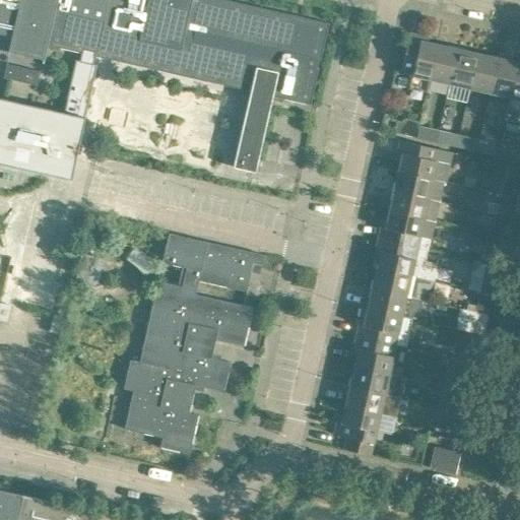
[(0,164),(70,180),(75,161),(76,154),(79,154),(79,153),(77,152),(78,145),(88,101),(90,92),(96,65),(96,64),(93,64),(95,56),(219,84),(228,86),(240,88),(250,91),(255,67),(277,72),(272,96),(282,99),(310,105),(310,104),(318,68),(316,67),(317,60),(320,60),(328,23),(226,0),(0,0),(0,34),(11,37),(7,55),(8,56),(43,63),(47,45),(79,53),(81,53),(79,61),(75,60),(63,113),(4,100),(0,98),(0,164)]
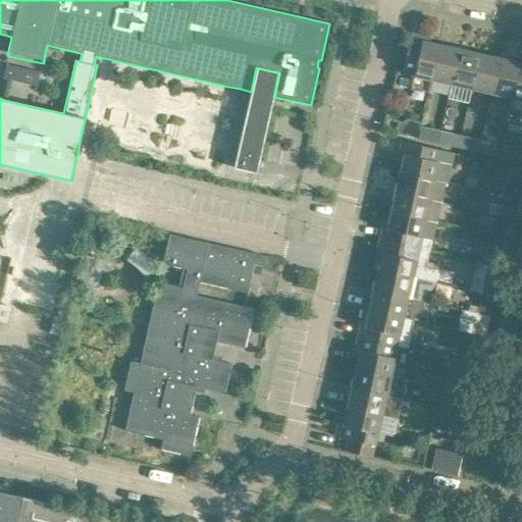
[(428,92),(430,80),(438,45),(429,43),(430,38),(410,34),(402,73),(413,75),(411,88),(428,92)]
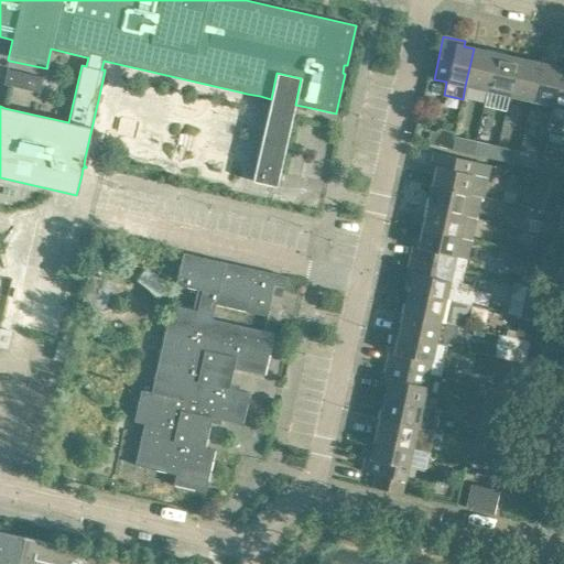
[(465,86),(487,91),(496,53),(474,49),(465,86)]
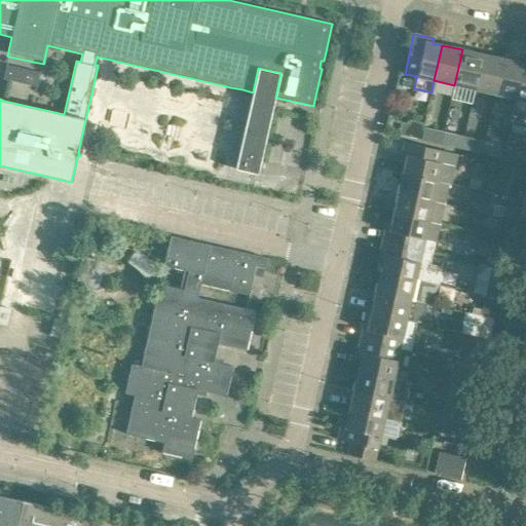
[(483,54),(462,49),(454,85),(475,89),(483,54)]
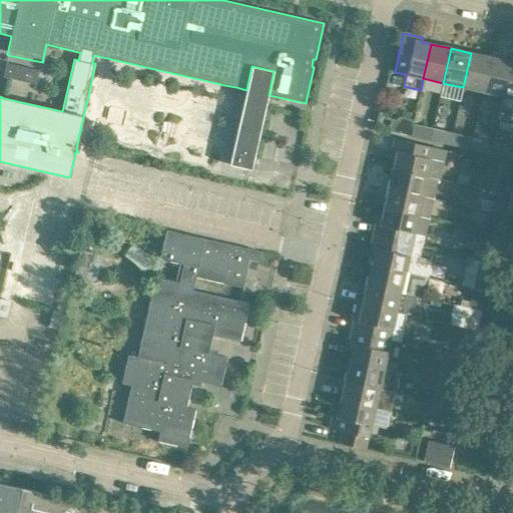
[(463,87),(483,92),(491,57),(471,53),(463,87)]
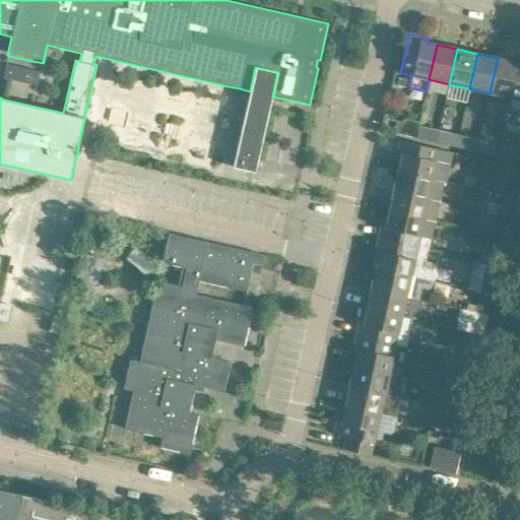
[(490,93),(510,98),(518,63),(498,58),(490,93)]
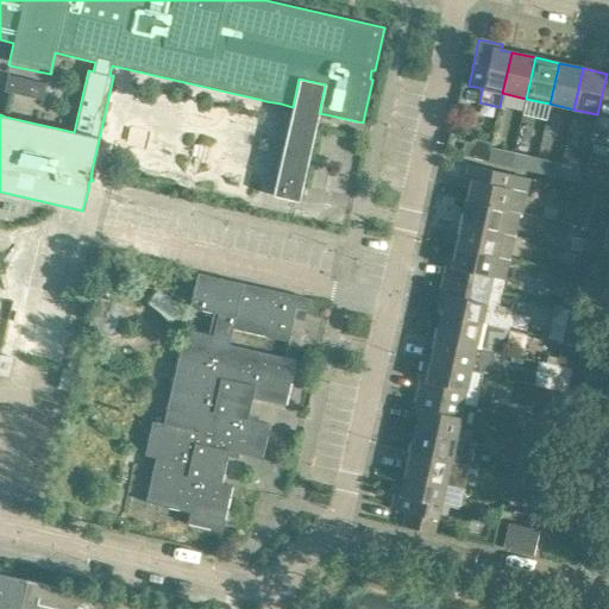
[(608,74),(607,74),(597,114),(594,127),(608,131),(608,74)]
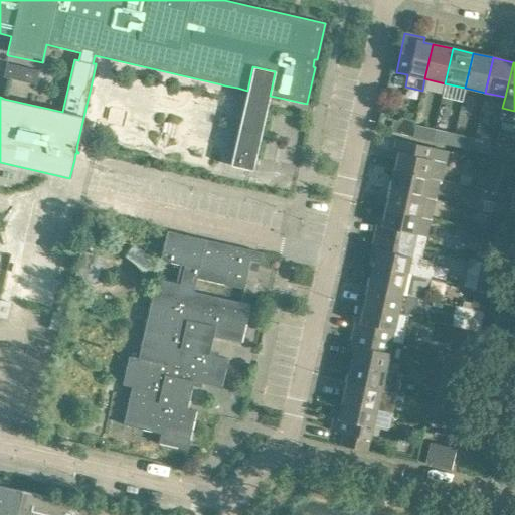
[(6,63),(3,77),(36,84),(39,71),(6,63)]
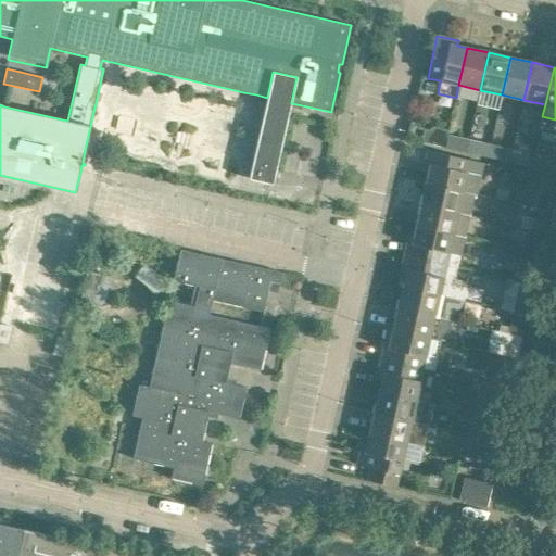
[(458,138),(455,150),(466,152),(469,140),(458,138)]
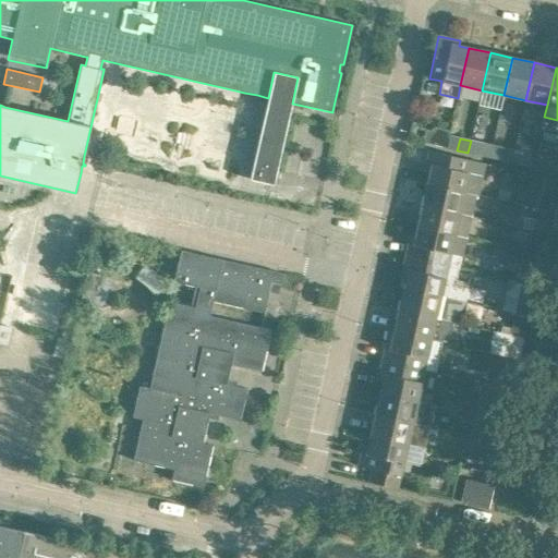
[(471,141),(468,153),(489,158),(492,145),(471,141)]
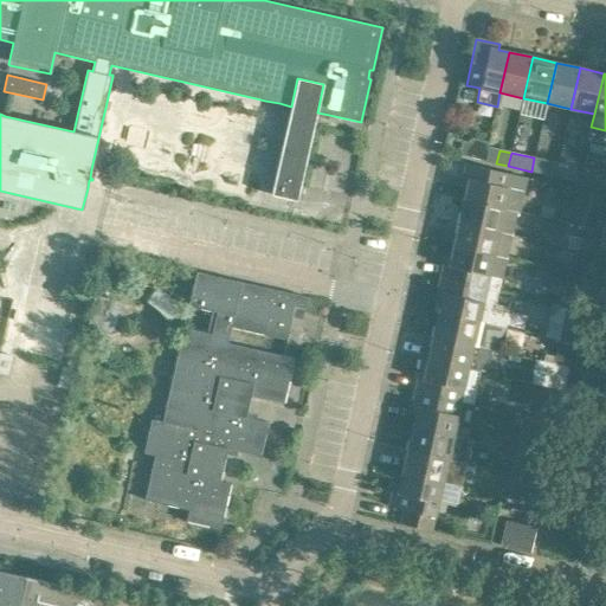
[(534,158),(532,172),(555,176),(558,163),(534,158)]
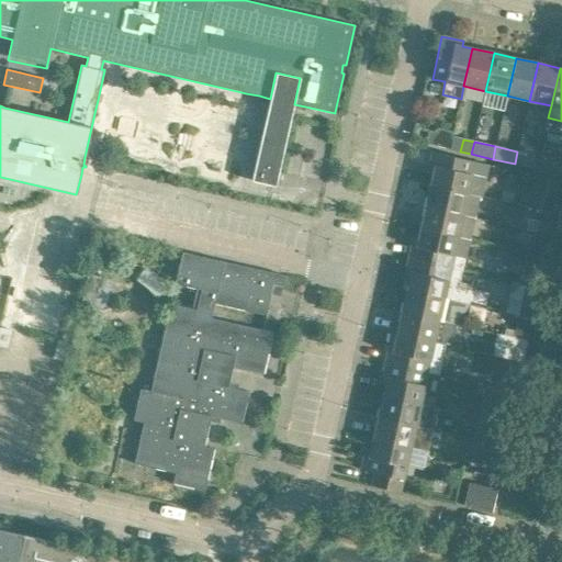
[(517,152),(515,164),(537,169),(539,156),(517,152)]
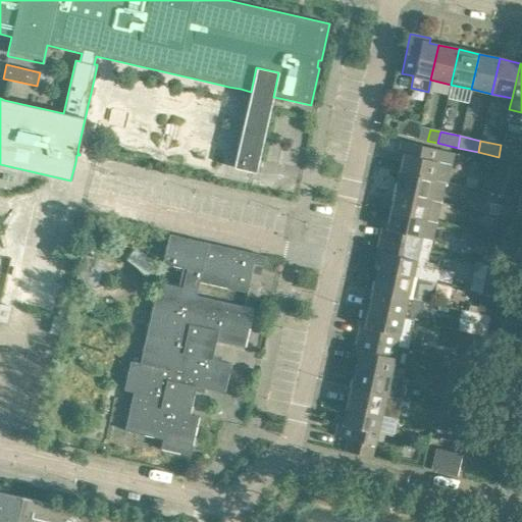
[(401,142),(397,161),(402,162),(399,172),(446,183),(447,183),(452,157),(453,153),(440,150),(401,142)]
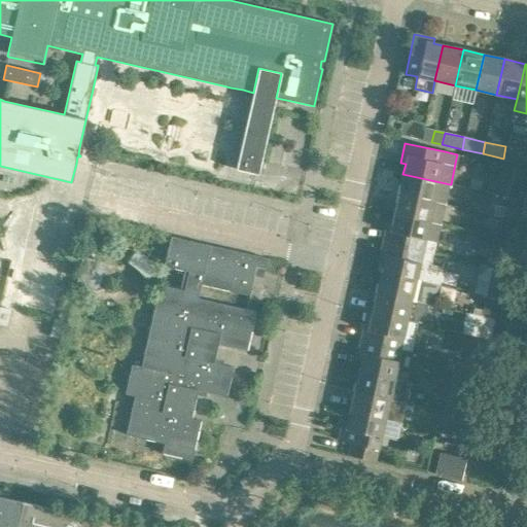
[(518,149),(505,146),(503,159),(516,162),(518,149)]
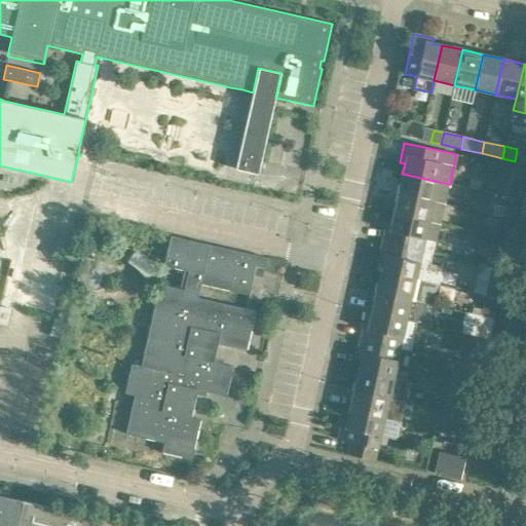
[(514,166),(508,197),(519,199),(525,170),(514,166)]
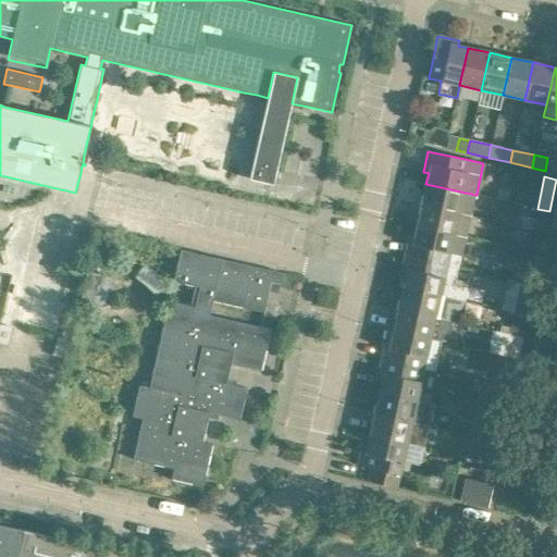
[(425,184),(421,205),(470,215),(475,195),(425,184)]
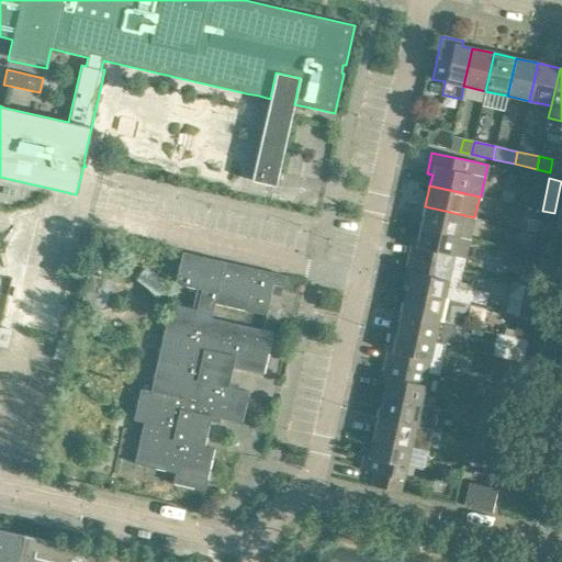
[(474,217),(425,206),(419,228),(470,239),(474,217)]
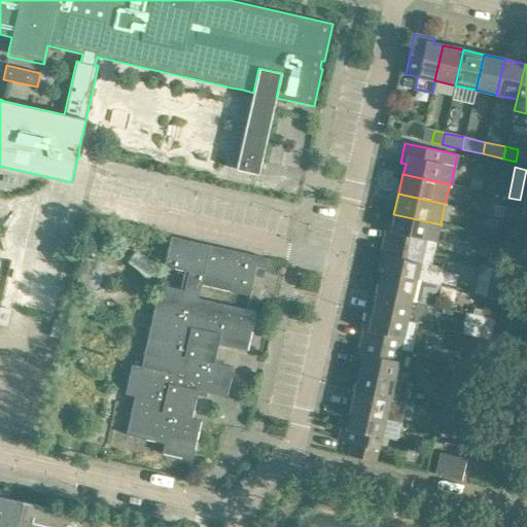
[(504,217),(516,220),(519,210),(506,207),(504,217)]
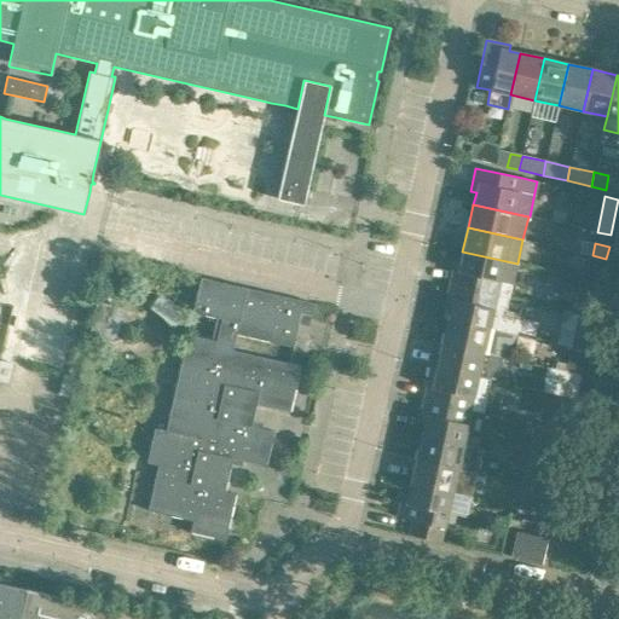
[(455,261),(449,284),(497,295),(499,281),(513,284),(518,264),(462,252),(460,262),(455,261)]
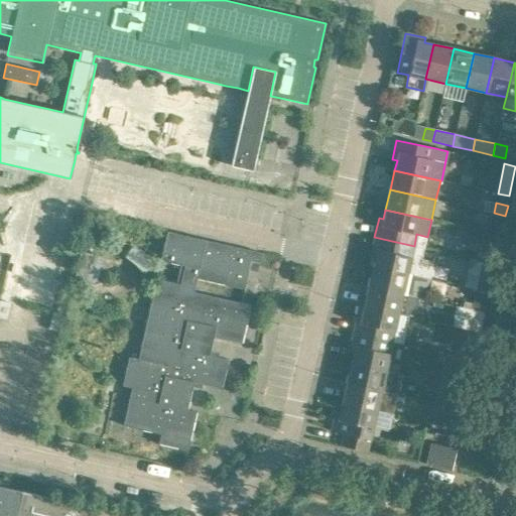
[(494,213),(490,233),(501,236),(505,216),(494,213)]
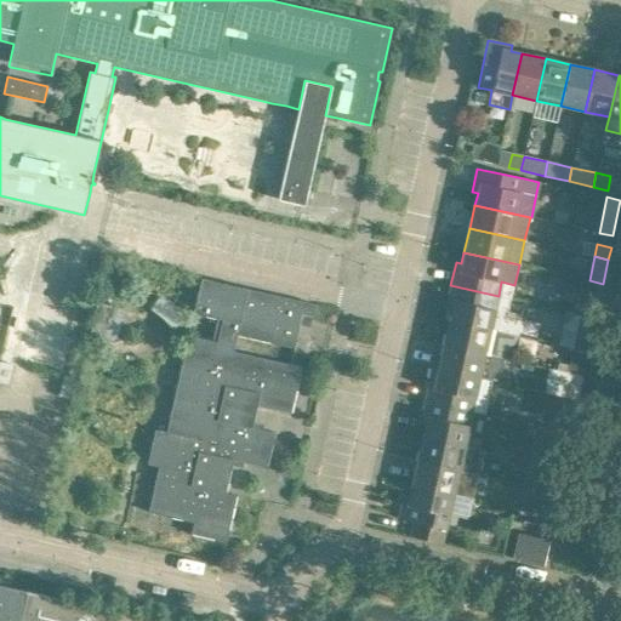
[(315,305),(201,279),(200,281),(193,313),(222,320),(217,342),(188,336),(184,353),(166,432),(269,457),(269,455),(274,433),(252,427),(255,412),(257,405),(290,412),(291,414),(297,386),(301,369),(233,352),(237,336),(294,348),(301,314),(313,317),(315,305)]
